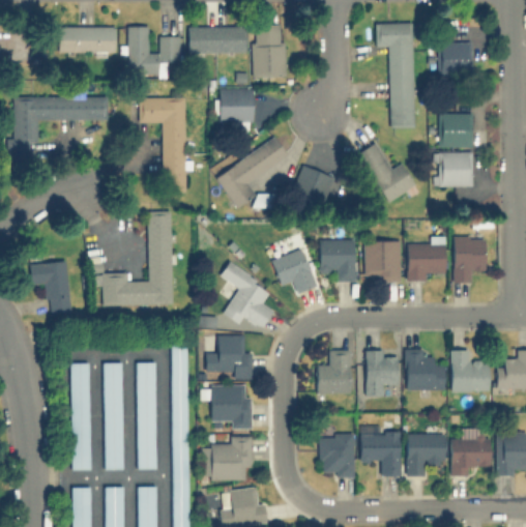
[(413,24),(376,24),(376,48),(388,48),(389,128),(413,128),(413,24)]
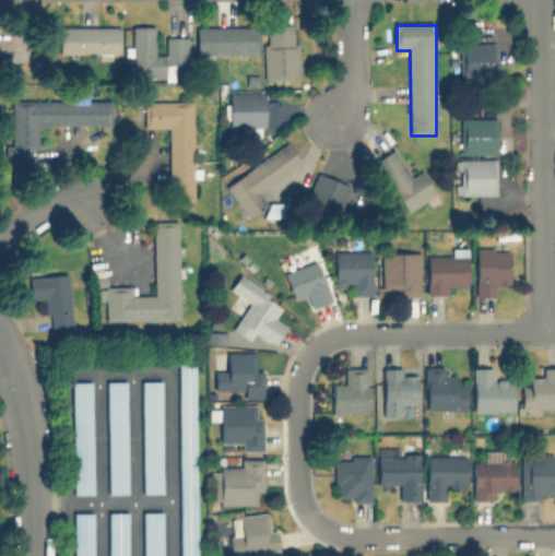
[(267,81),(300,81),(300,27),(267,27),(267,81)]
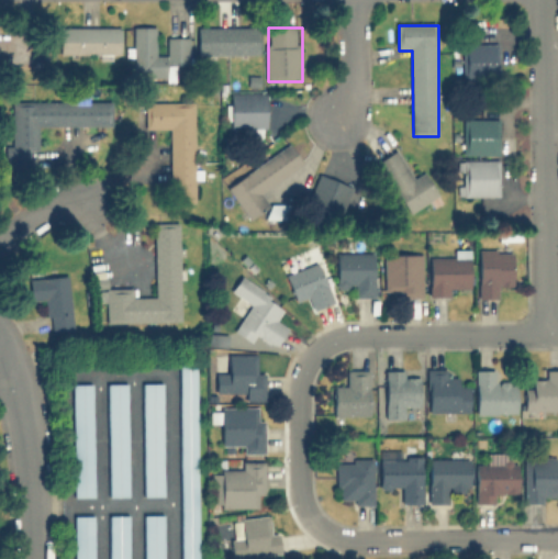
[(169,40),(169,56),(159,57),(158,29),(135,30),(136,81),(191,79),(191,38),(169,40)]
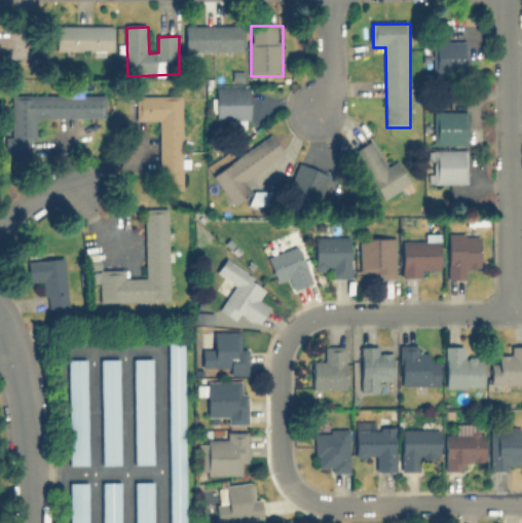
[(115,28),(59,28),(59,52),(115,52),(115,28)]
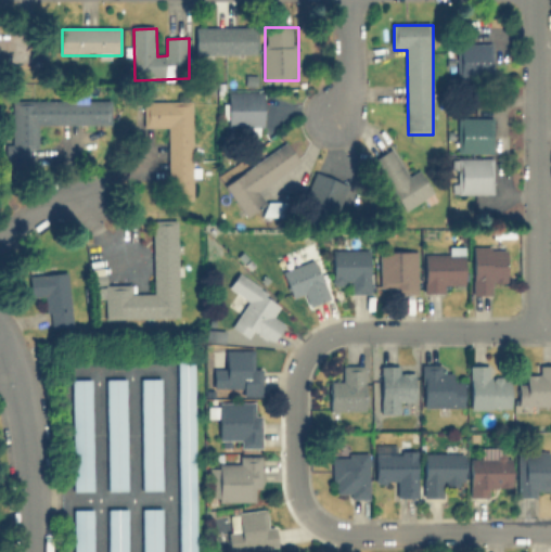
[(257,29),(197,29),(197,55),(257,55),(257,29)]
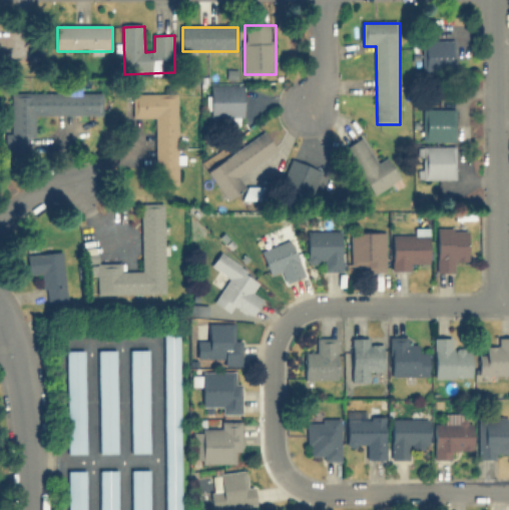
[(424,42),(424,74),(456,74),(456,42),(424,42)]
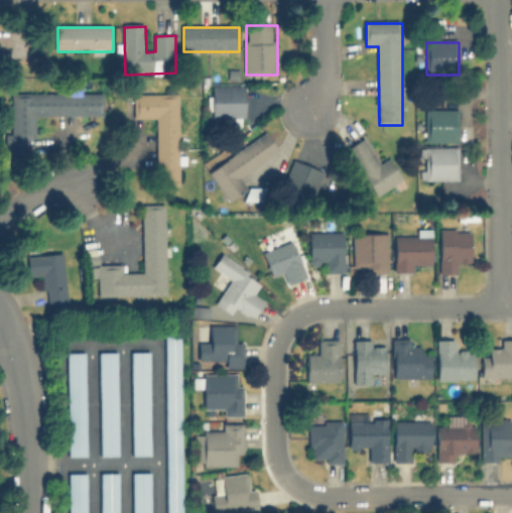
[(246,88),(212,88),(212,121),(246,121),(246,88)]
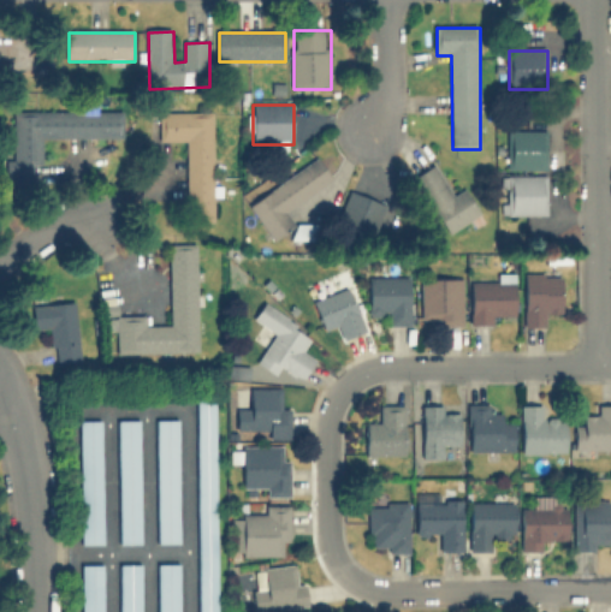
[(45,141),(124,141),(124,113),(17,113),(17,165),(45,165),(45,141)]
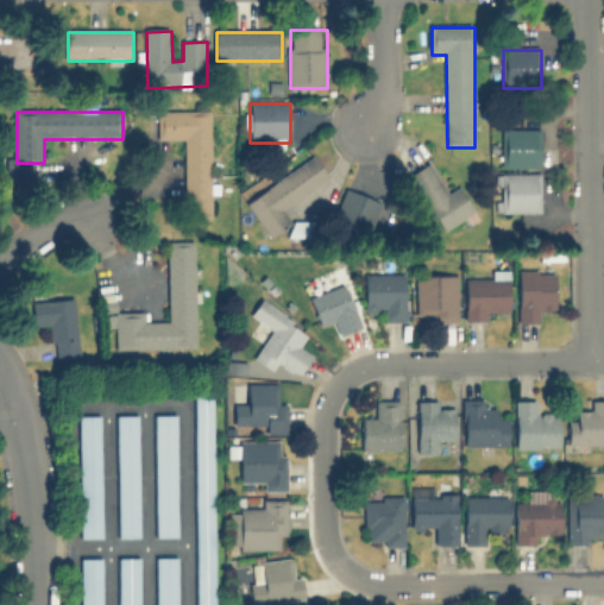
[(213,113),(161,113),(161,143),(187,143),(187,222),(213,221),(213,113)]
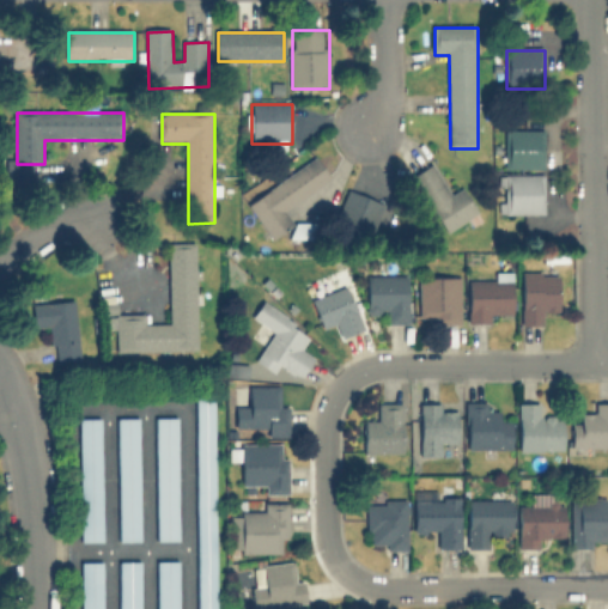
[(546,132),(506,132),(506,171),(546,171),(546,132)]
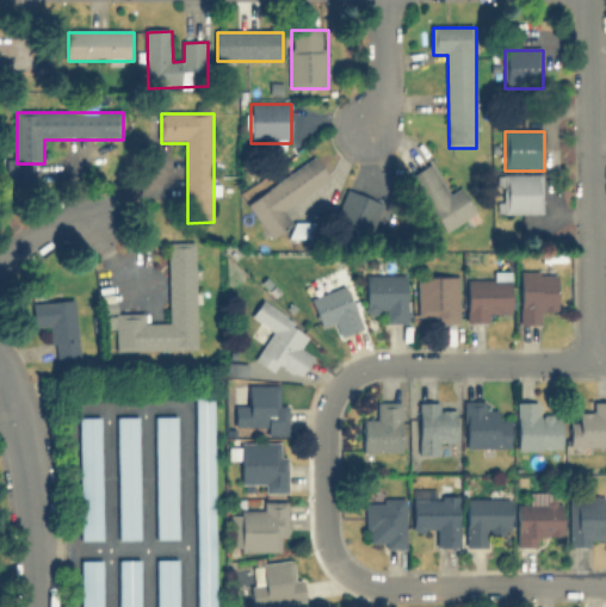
[(248,204),(272,241),(296,225),(286,211),(332,180),(319,159),(248,204)]
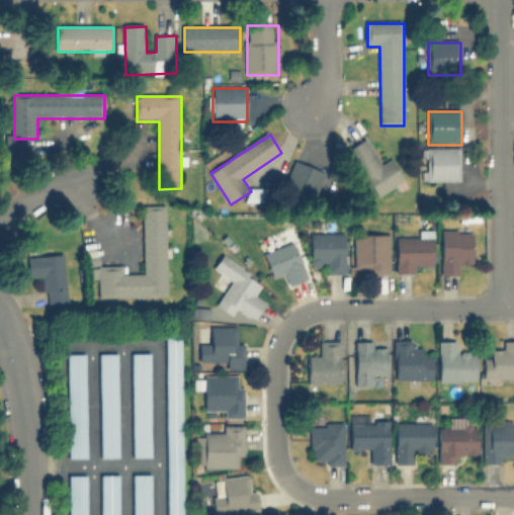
[(350,150),(375,198),(406,182),(395,161),(382,167),(368,141),(350,150)]
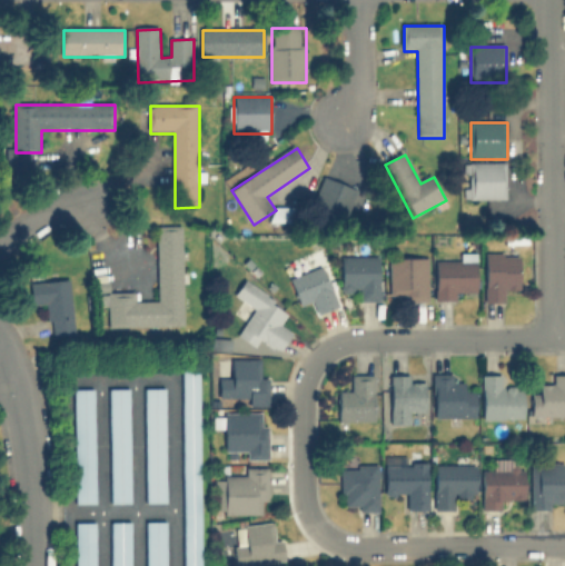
[(507,200),(507,165),(471,165),(471,200),(507,200)]
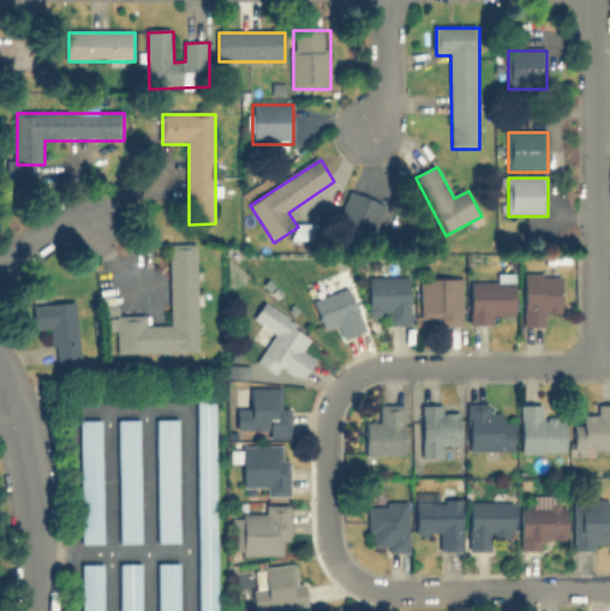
[(375,239),(387,207),(351,193),(340,226),(375,239)]
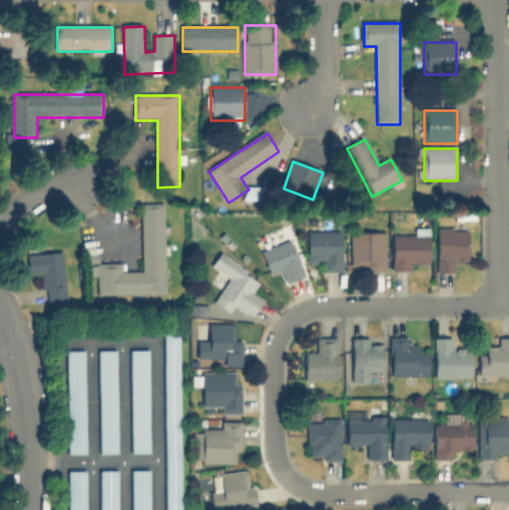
[(167,296),(165,204),(143,204),(144,274),(124,274),(124,265),(100,266),(100,297),(167,296)]
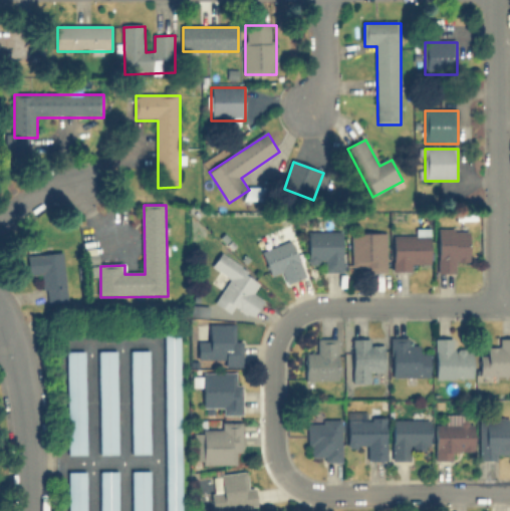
[(458,275),(458,263),(470,263),(470,230),(440,230),(440,275),(458,275)]
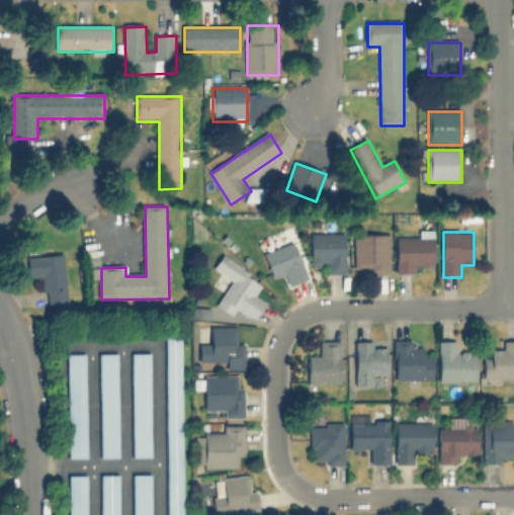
[(345,235),(312,235),(312,266),(325,266),(325,275),(345,275),(345,235)]
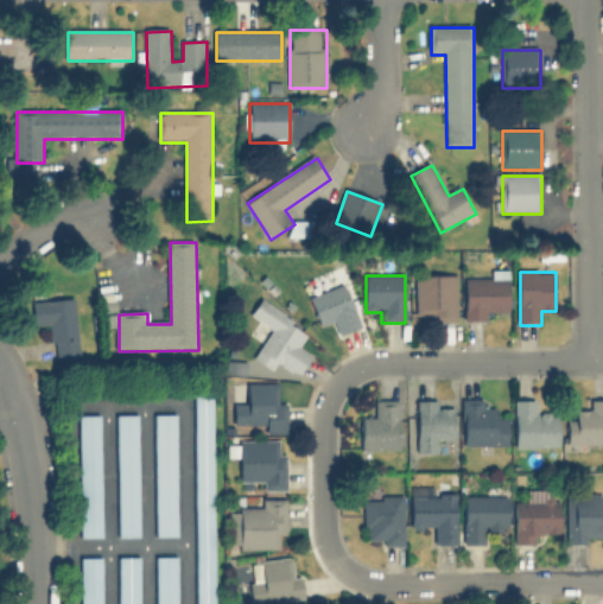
[(458,277),(418,277),(418,324),(458,324),(458,277)]
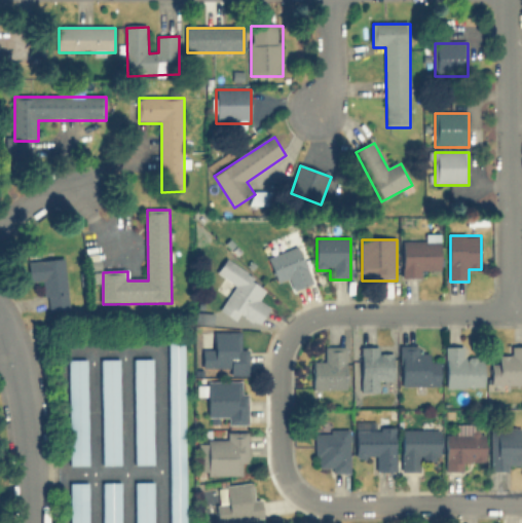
[(441,243),(404,243),(404,276),(441,276),(441,243)]
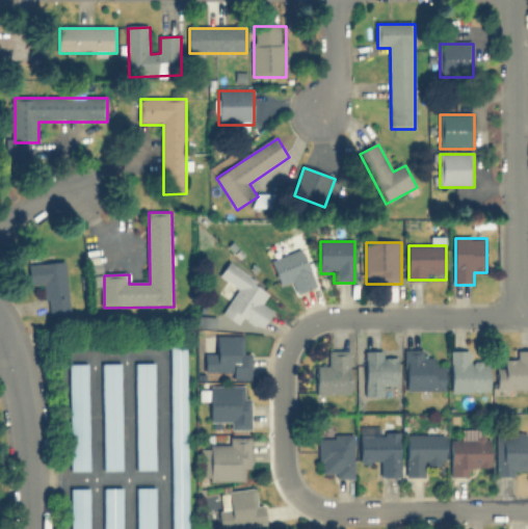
[(317,288),(304,250),(272,261),(282,289),(294,285),(297,295),(317,288)]
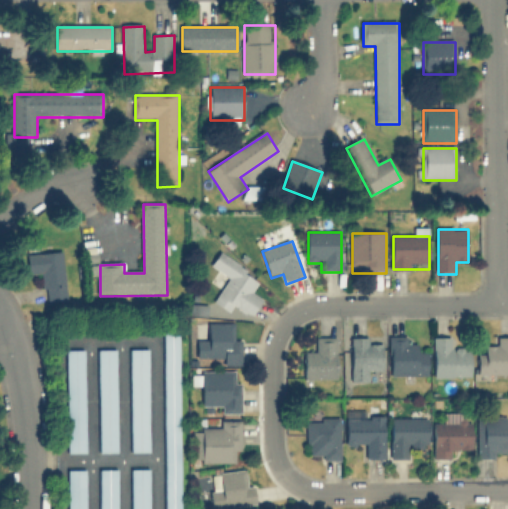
[(30,255),(31,276),(45,275),(47,304),(68,302),(64,253),(30,255)]
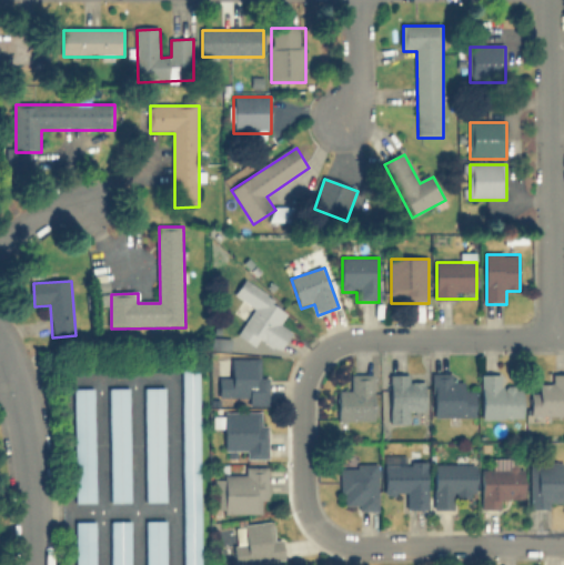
[(257,347),(261,341),(281,352),(293,333),(282,326),(292,309),(245,282),(237,298),(249,305),(241,319),(248,323),(240,338),(257,347)]
